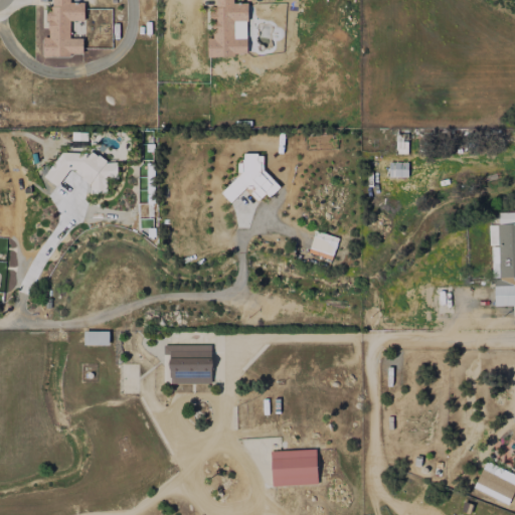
[(41,55),(82,55),(82,38),(69,38),(69,20),(84,20),(84,3),(70,3),(69,0),(50,0),(50,37),(41,37),(41,55)]
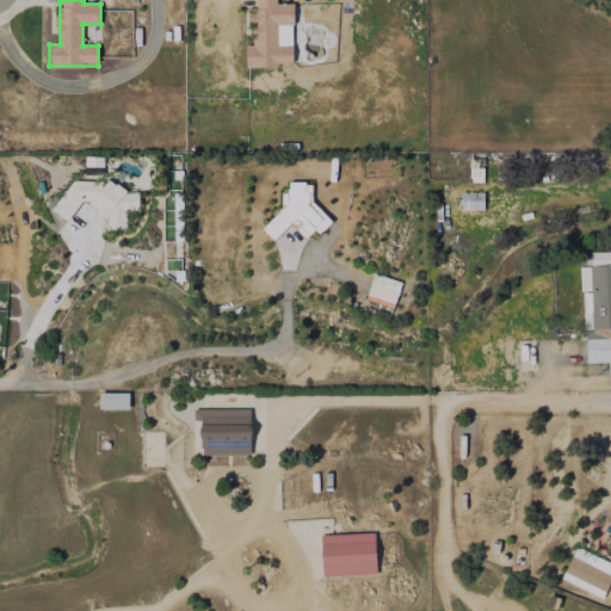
[(246,67),(294,66),(292,4),(277,4),(276,0),(255,0),(257,12),(251,13),(251,44),(246,44),(246,67)]
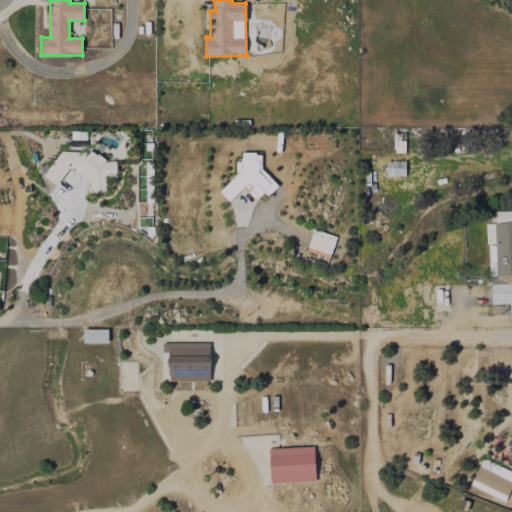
[(61,151),(44,176),(57,185),(68,169),(70,169),(90,183),(90,189),(94,192),(106,192),(106,176),(116,176),(117,162),(108,162),(91,149),(85,157),(78,152),(61,151)]
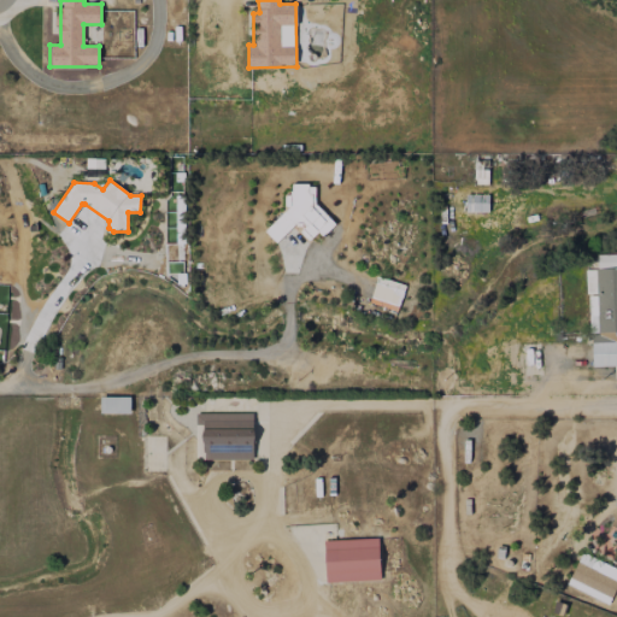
[(300,182),(289,193),(295,200),(264,230),(275,244),(297,223),(315,241),(336,221),(300,182)]
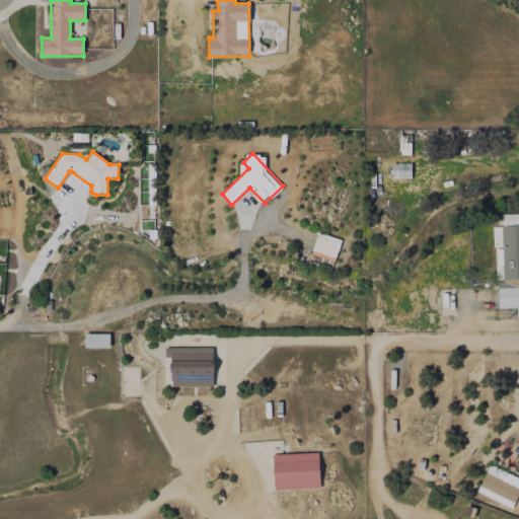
[(411,178),(411,164),(392,163),(391,177),(411,178)]
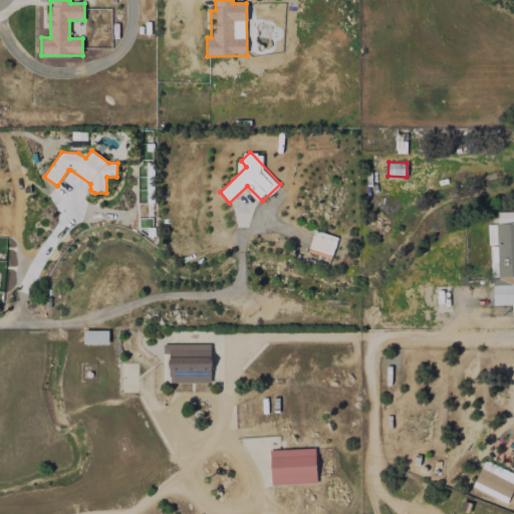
[(513,212),(499,213),(499,224),(488,225),(489,246),(497,246),(497,252),(491,252),(492,278),(493,278),(493,285),(513,283),(513,212)]
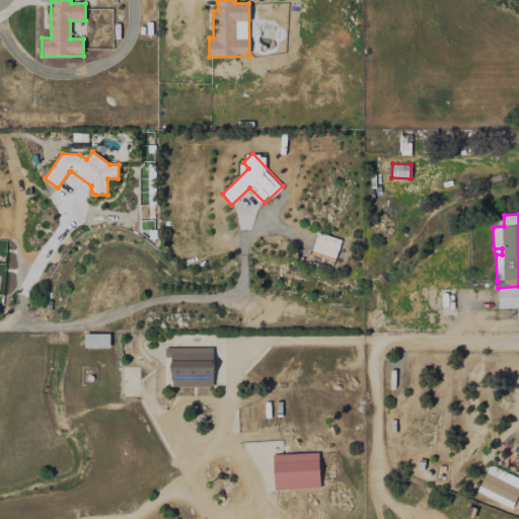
[(342,240),(317,232),(310,253),(334,263),(342,240)]
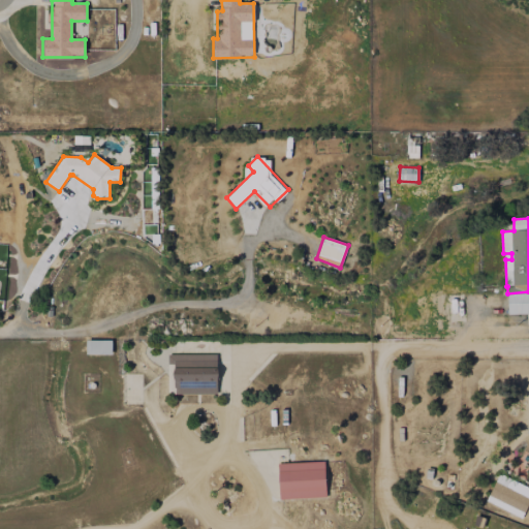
[(528,292),(507,294),(507,314),(527,313),(527,324),(528,323),(528,292)]
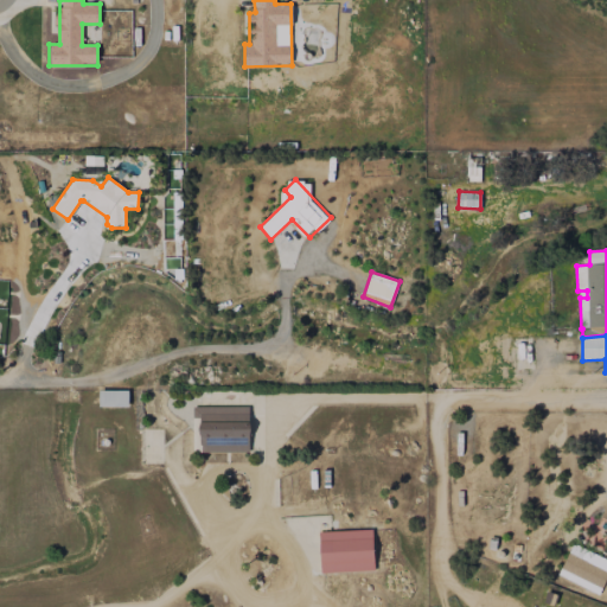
[(98,406),(128,407),(128,391),(98,390),(98,406)]
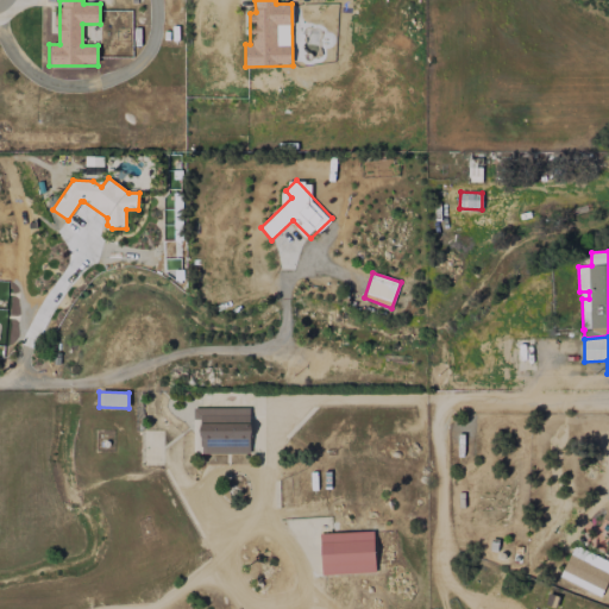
[(193,408),(193,419),(200,419),(200,454),(251,453),(250,408),(193,408)]
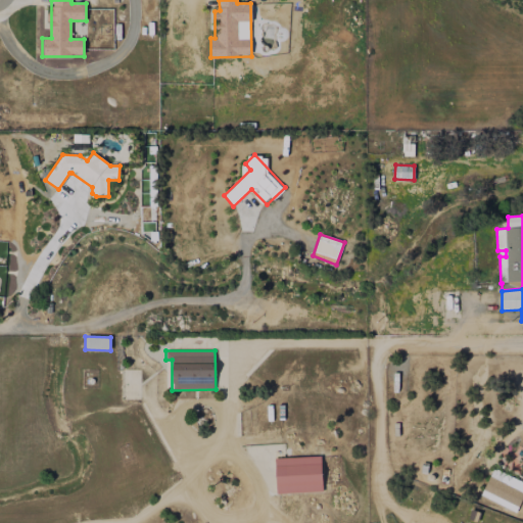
[(322,492),(321,457),(276,458),(276,493),(322,492)]
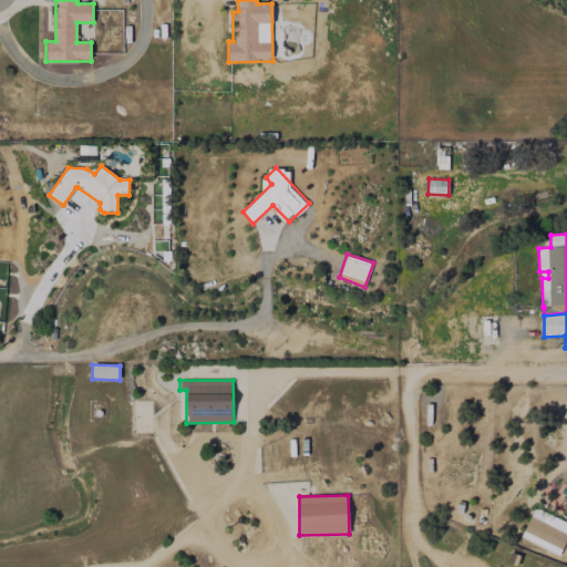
[(521,537),(559,555),(566,537),(566,523),(534,507),(521,537)]
